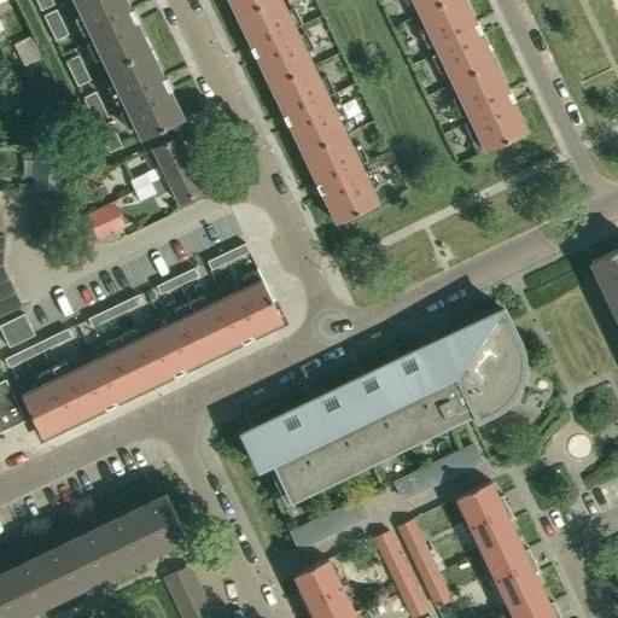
[(54,4),(52,0),(36,0),(42,10),(54,4)]
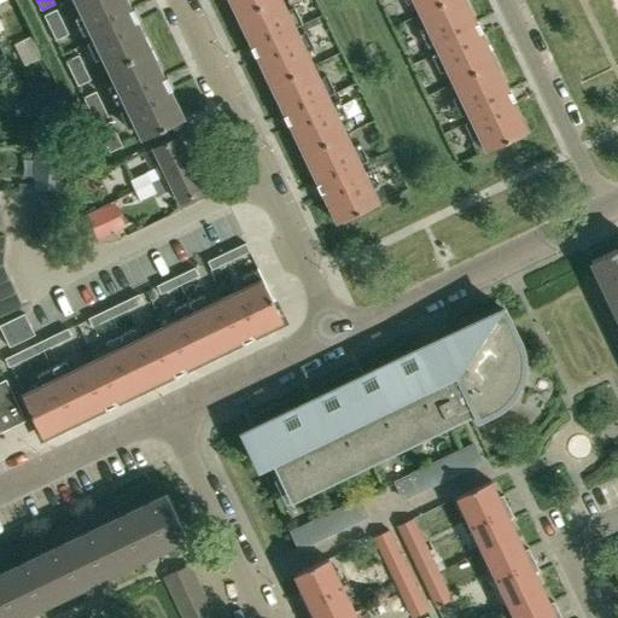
[(128,0),(76,0),(110,69),(152,48),(128,0)]
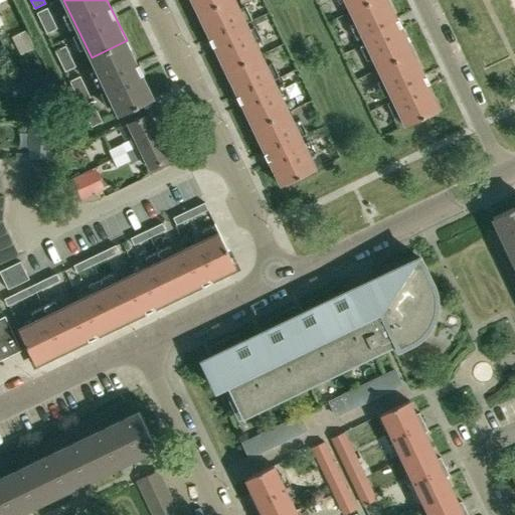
[(191,0),(198,14),(227,0),(191,0)]
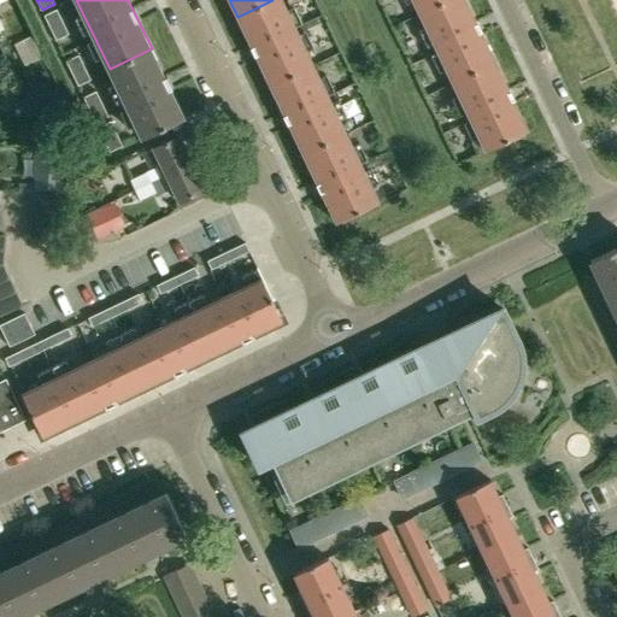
[(281,0),(272,0),(238,17),(271,86),(313,65),(281,0)]
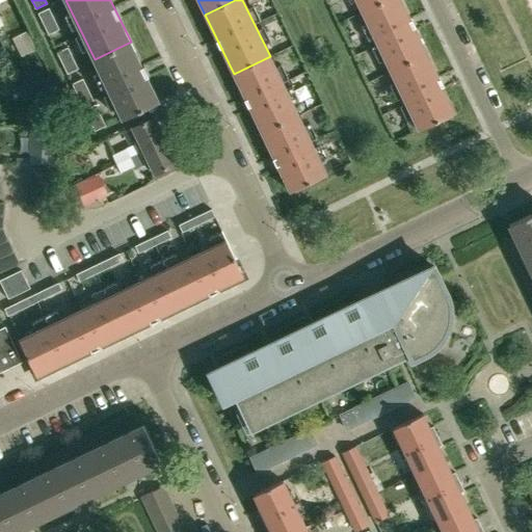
[(355,0),(362,11),(387,0),(355,0)]
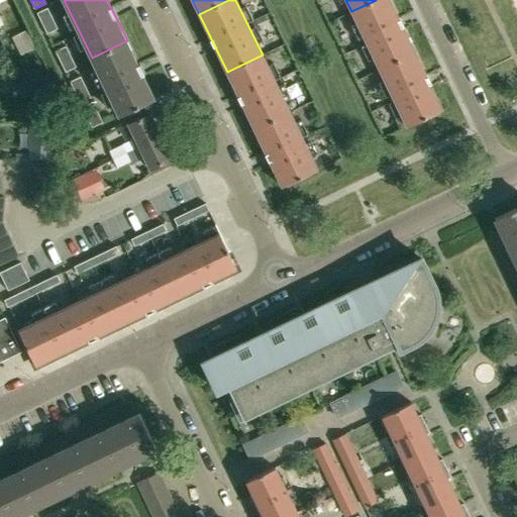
[(390,0),(376,0),(351,11),(380,69),(415,52),(390,0)]
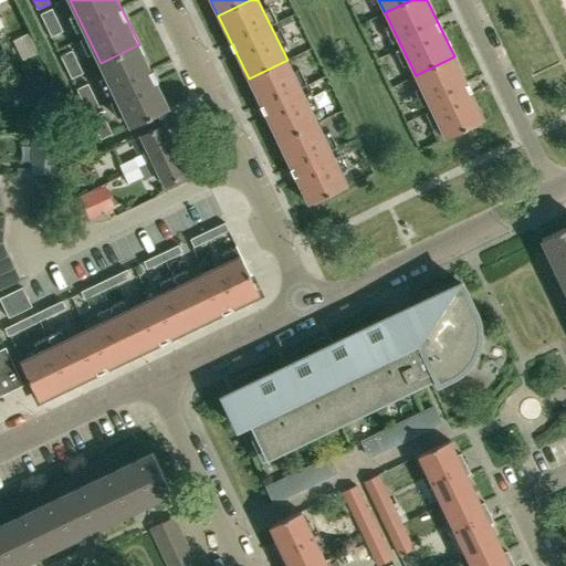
[(44,21),(55,16),(52,9),(41,14),(44,21)]
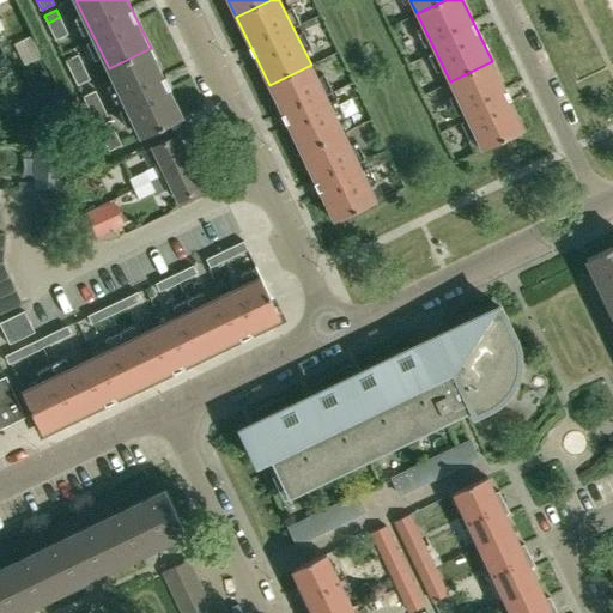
[(65,25),(60,17),(48,23),(52,31),(65,25)]
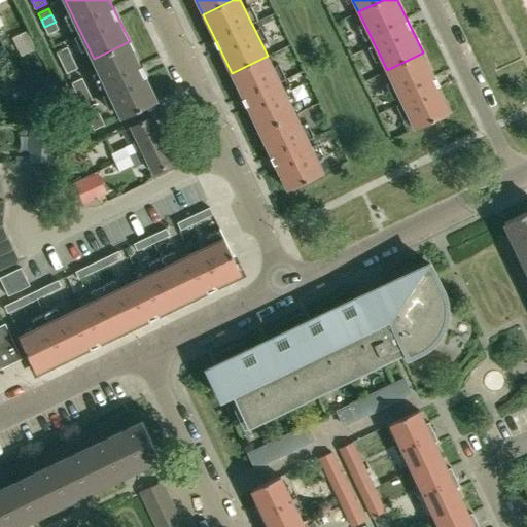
[(59,29),(56,22),(44,27),(48,34),(59,29)]
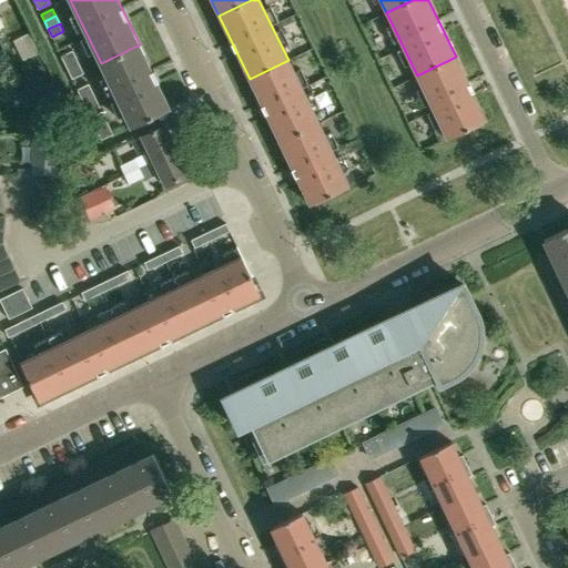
[(140,44),(101,63),(131,128),(170,109),(140,44)]
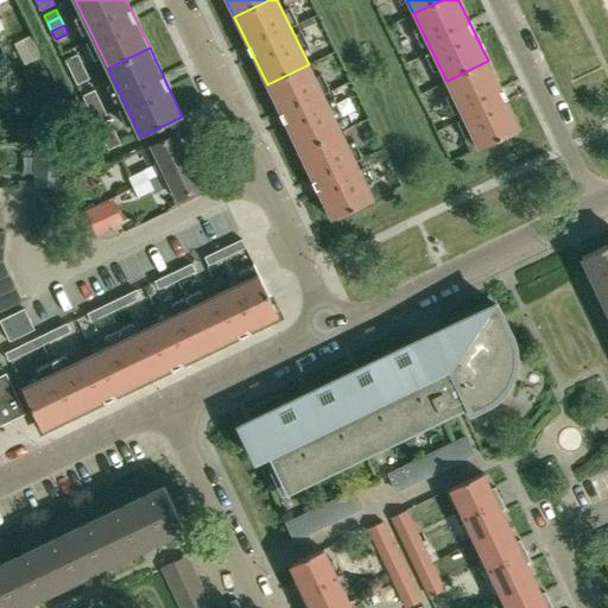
[(69,68),(82,62),(77,54),(65,59),(69,68)]
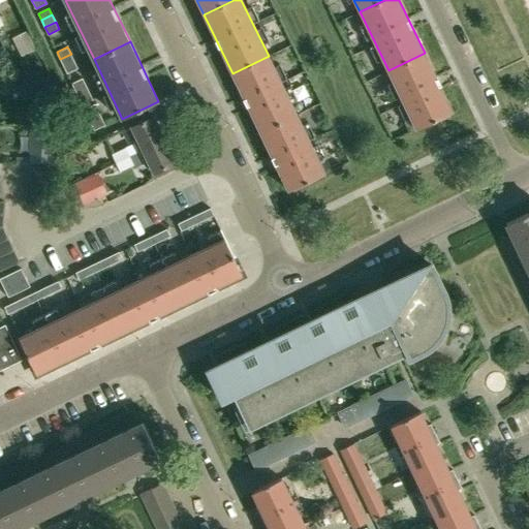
[(425,53),(389,70),(416,129),(453,112),(425,53)]
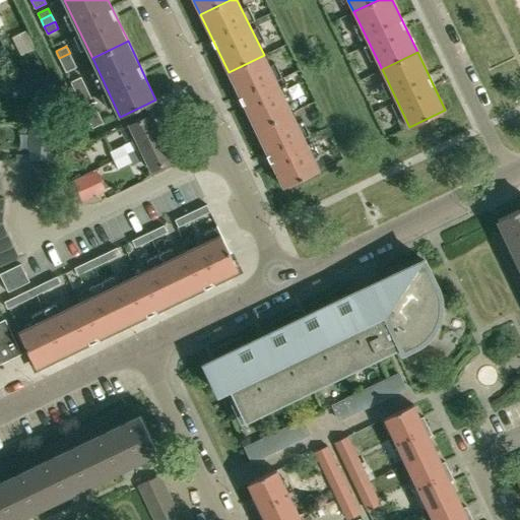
[(70,53),(59,58),(62,65),(73,60),(70,53)]
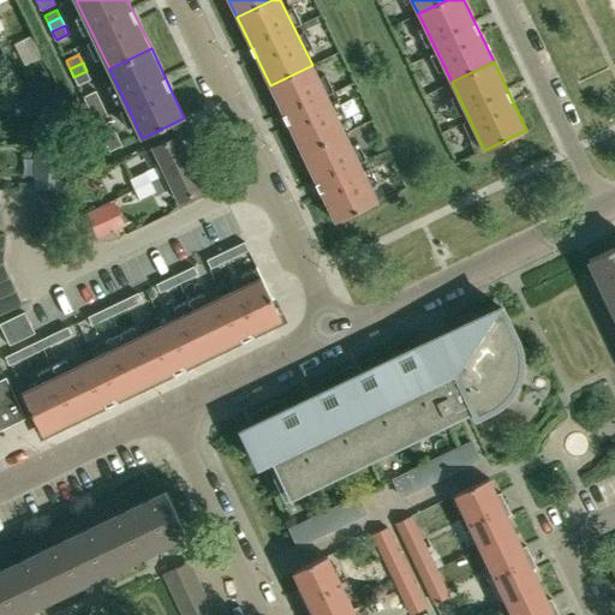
[(312,65),(270,85),(303,154),(345,133),(312,65)]
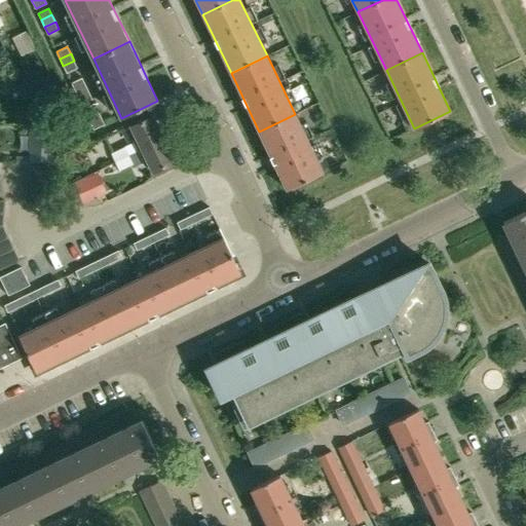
[(67,73),(77,68),(74,61),(63,66),(67,73)]
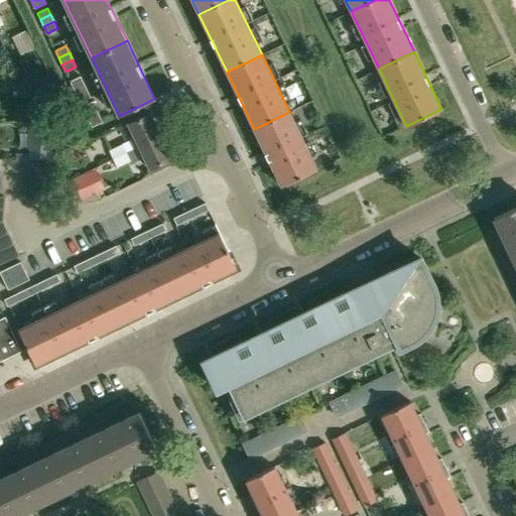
[(81,76),(76,67),(66,72),(70,81),(81,76)]
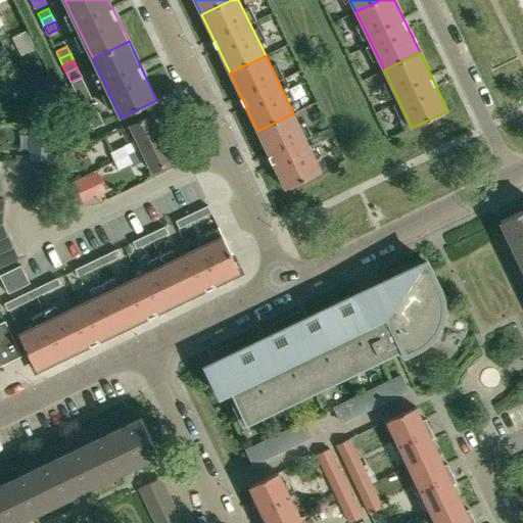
[(92,98),(82,77),(70,82),(81,103),(92,98)]
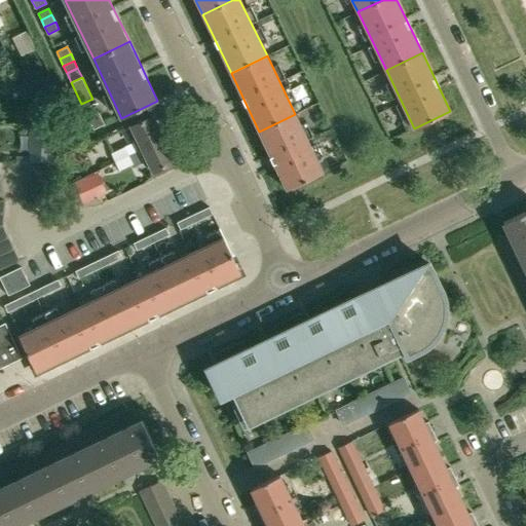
[(35,90),(35,118),(51,118),(51,90),(35,90)]
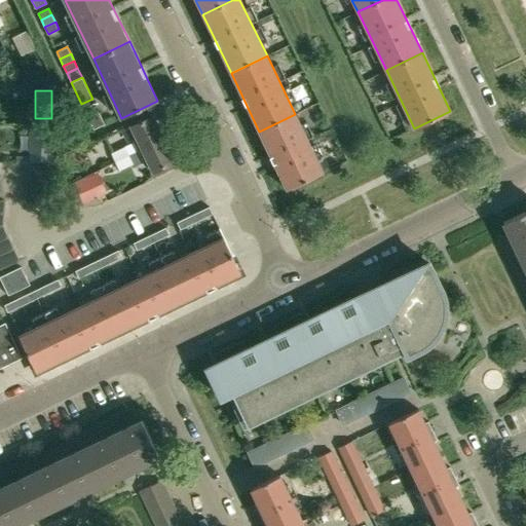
[(81,104),(83,108),(95,103),(92,99),(81,104)]
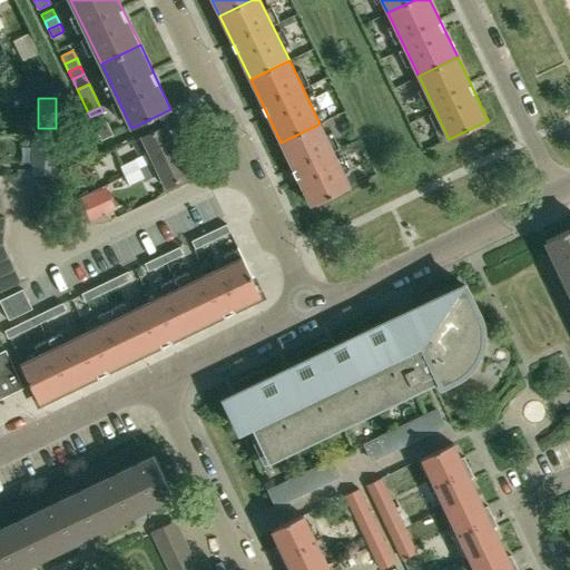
[(106,119),(102,111),(90,117),(95,125),(106,119)]
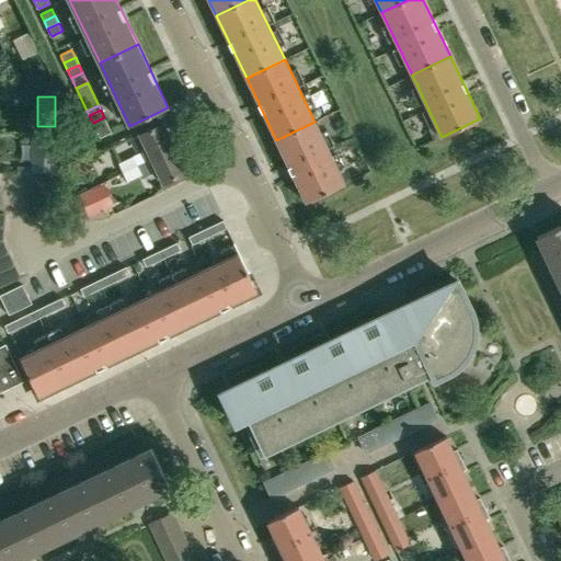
[(93,123),(96,130),(107,125),(104,117),(93,123)]
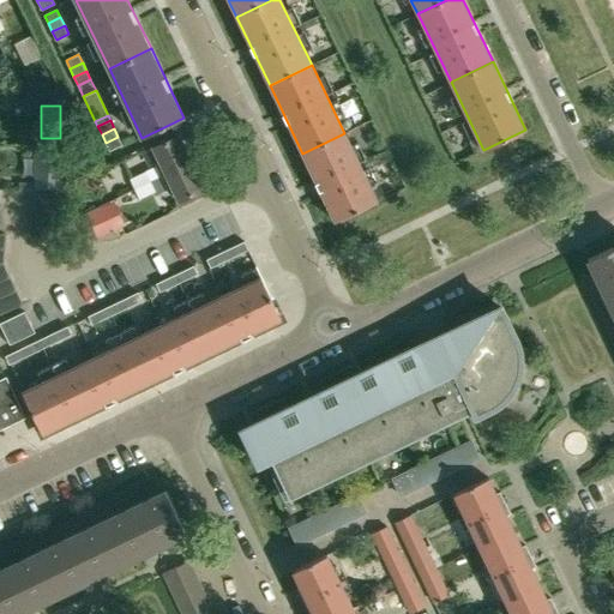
[(344,133),(302,154),(335,222),(377,202),(344,133)]
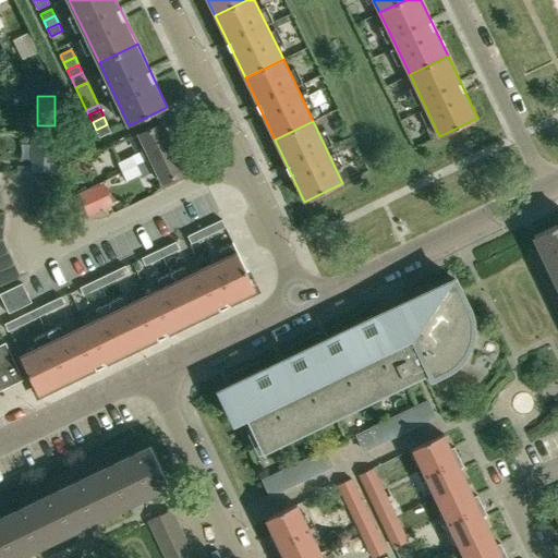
[(162,123),(140,134),(145,147),(141,149),(146,160),(173,147),(162,123)]
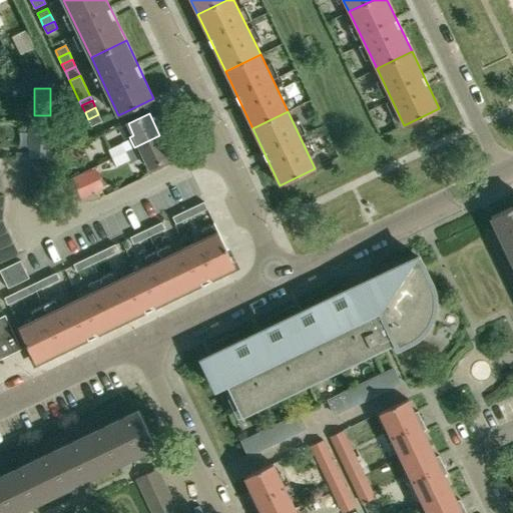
[(102,121),(98,114),(88,119),(91,126),(102,121)]
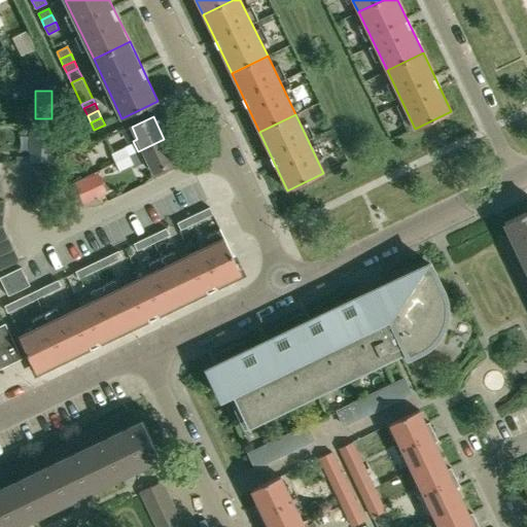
[(31,125),(30,163),(32,163),(53,163),(54,125),(31,125)]
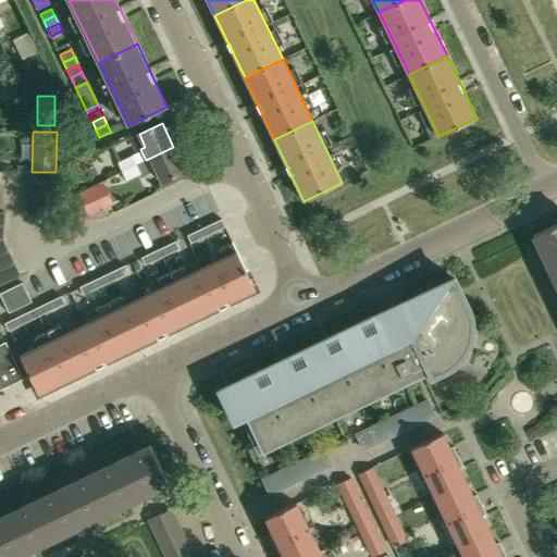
[(173,147),(146,160),(151,171),(156,169),(162,181),(185,170),(173,147)]
